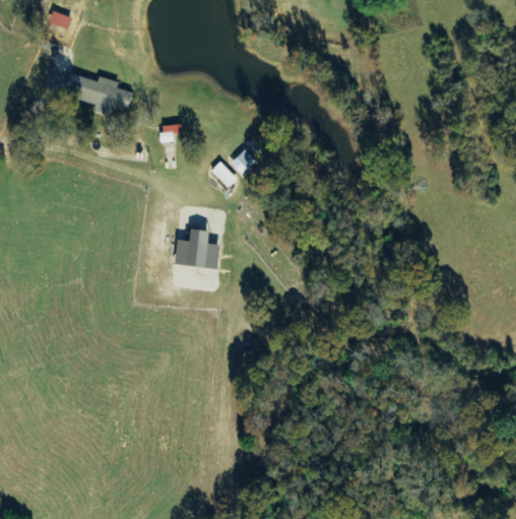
[(67,28),(71,17),(53,10),(49,21),(67,28)]
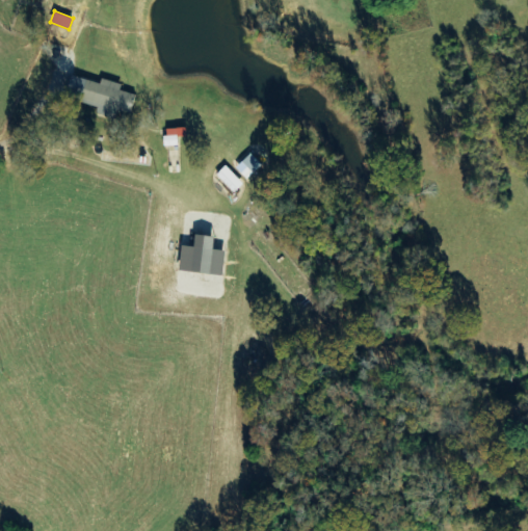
[(113,117),(115,109),(130,113),(135,94),(120,89),(122,83),(101,78),(100,82),(72,75),(67,98),(97,105),(95,113),(113,117)]
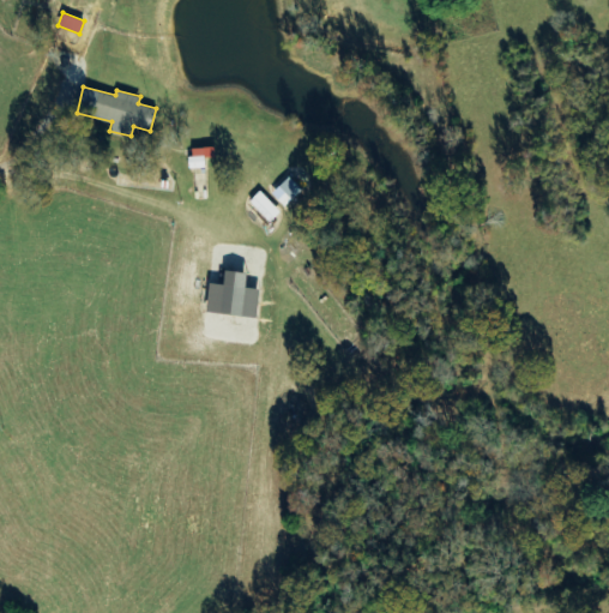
[(205,167),(204,158),(215,158),(215,146),(190,146),(190,168),(205,167)]
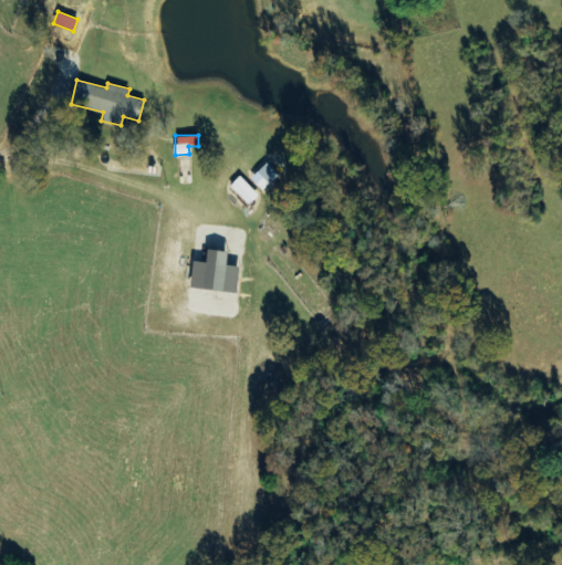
[(262,190),(278,175),(267,163),(250,178),(262,190)]
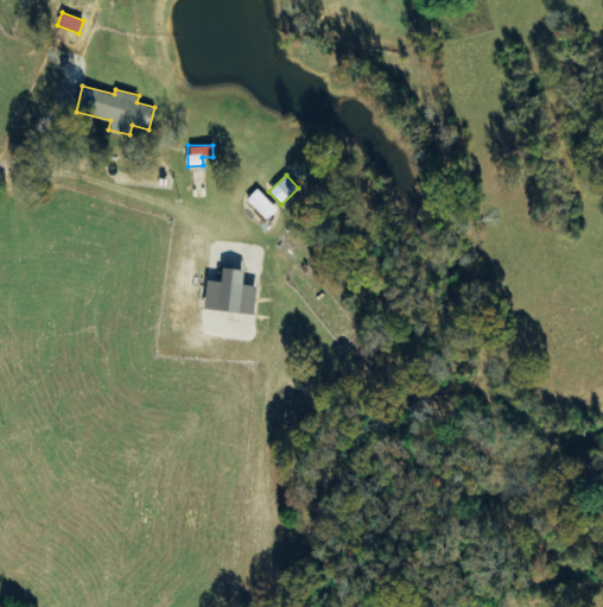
[(277,209),(256,189),(243,202),(262,222),(277,209)]
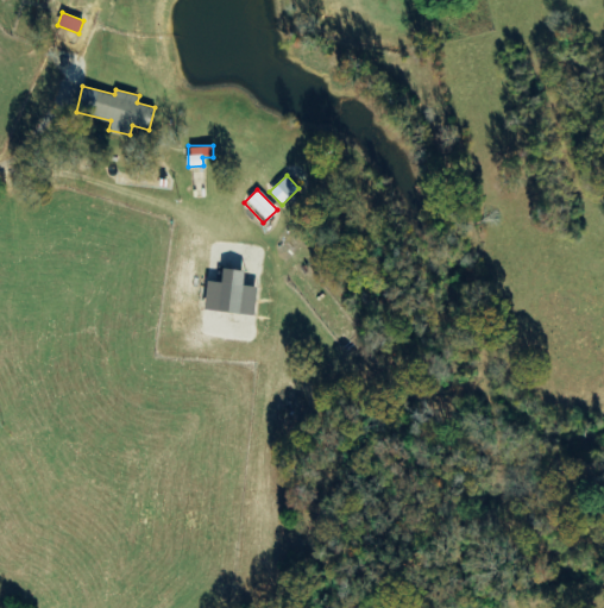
[(205,308),(257,315),(260,287),(246,284),(247,270),(226,268),(224,282),(209,281),(205,308)]
